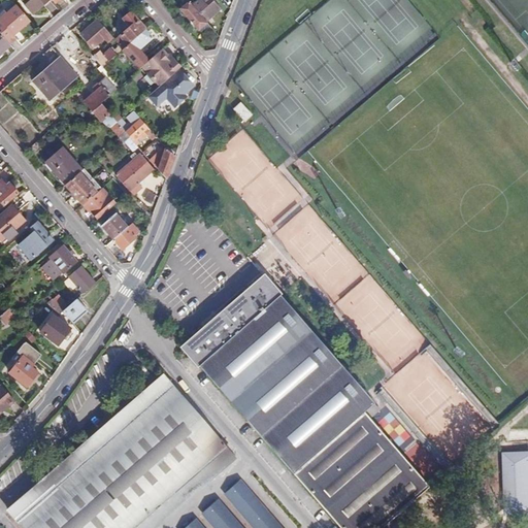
[(22,0),(33,13),(48,0),(22,0)]
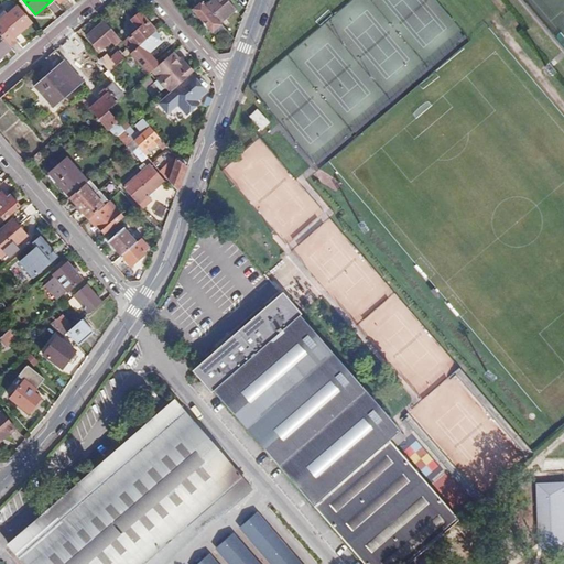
[(223,22),(203,0),(193,9),(214,32),(224,24),(223,22)]
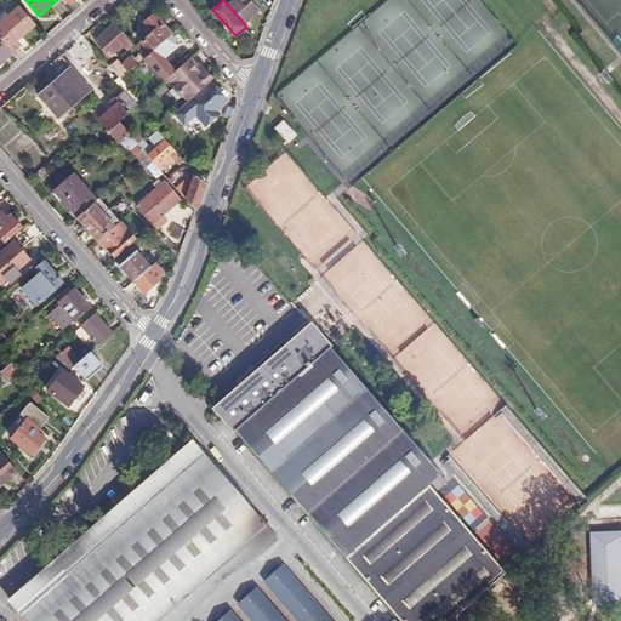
[(223,0),(245,24),(261,11),(251,0),(223,0)]
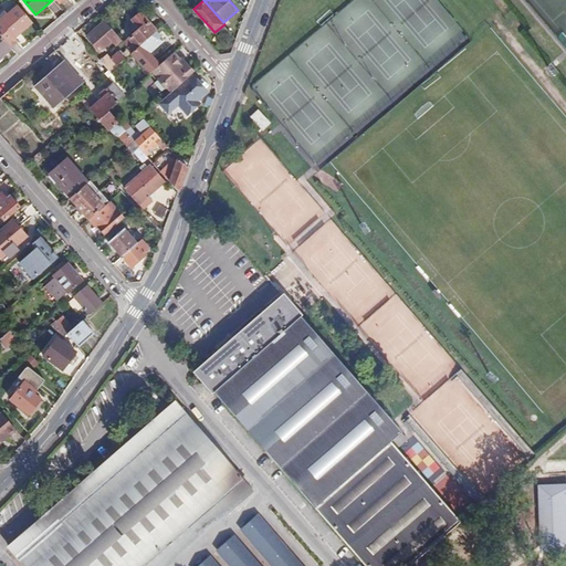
[(16,38),(32,23),(14,3),(0,14),(0,34),(12,49),(19,42),(16,38)]
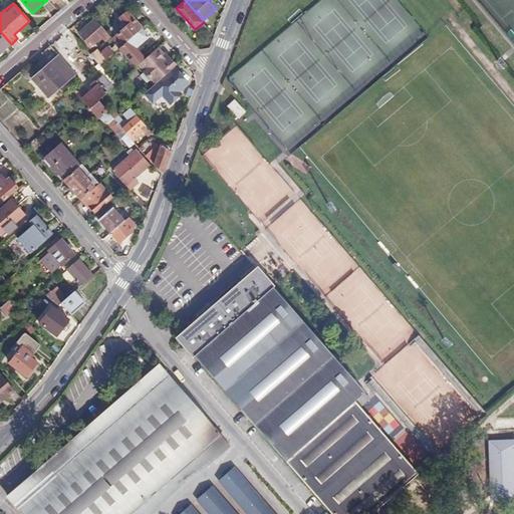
[(129,41),(143,30),(129,14),(121,20),(127,26),(113,39),(118,44),(121,48),(129,41)]
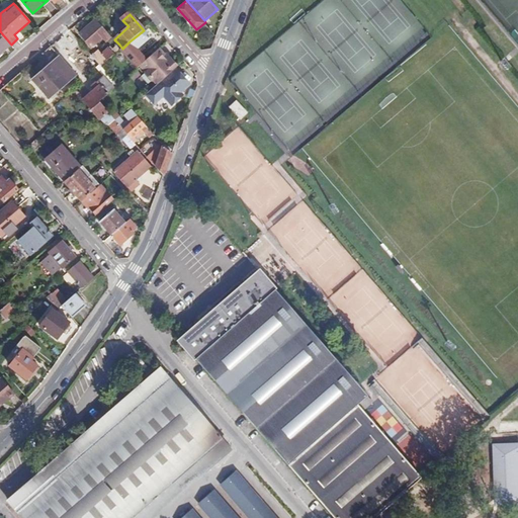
[(112,37),(96,19),(80,34),(92,48),(103,37),(107,40),(112,37)]
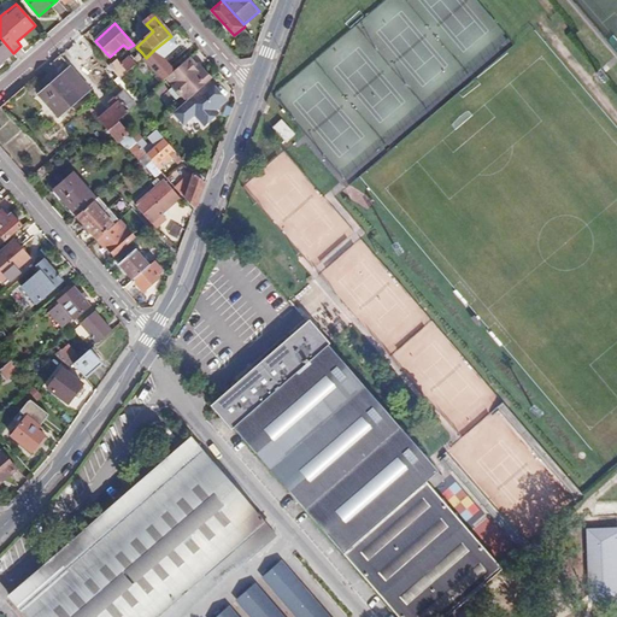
[(180,45),(171,36),(154,50),(163,59),(180,45)]
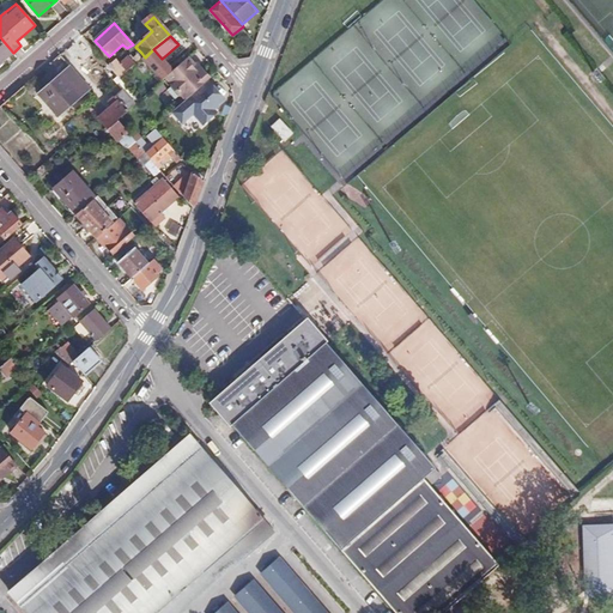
[(0,64),(13,53),(0,37),(0,64)]
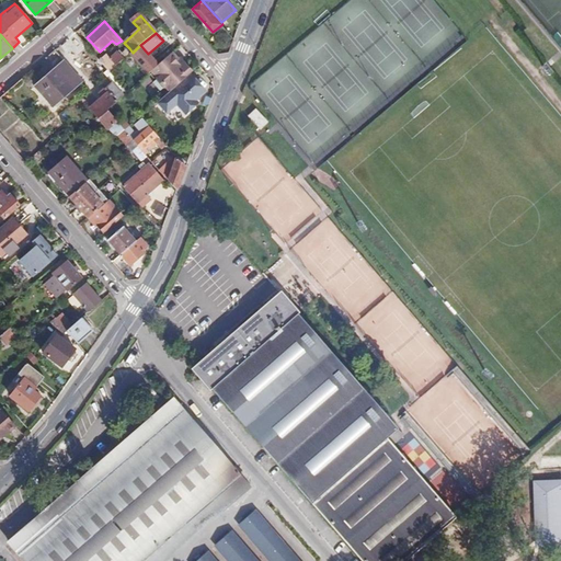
[(121,56),(124,59),(133,53),(129,48),(121,56)]
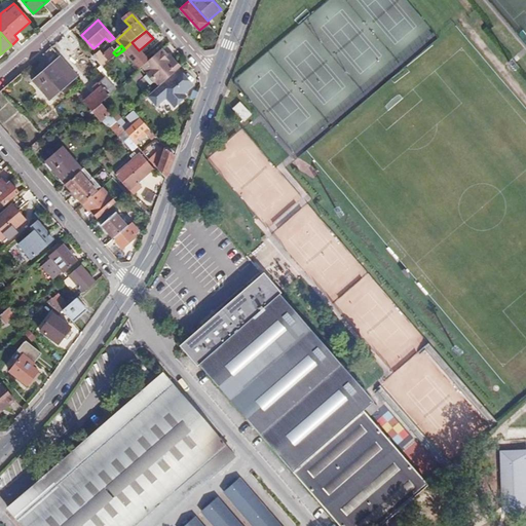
[(181,69),(163,48),(141,69),(146,75),(156,67),(167,80),(181,69)]
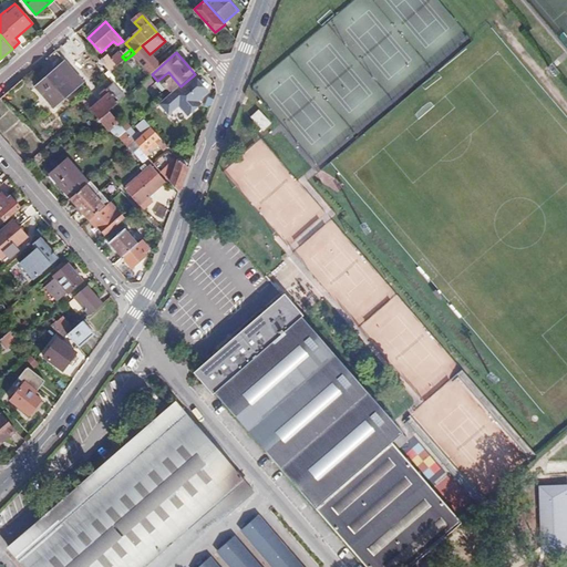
[(110,55),(102,62),(111,72),(125,60),(122,57),(120,53),(113,59),(110,55)]
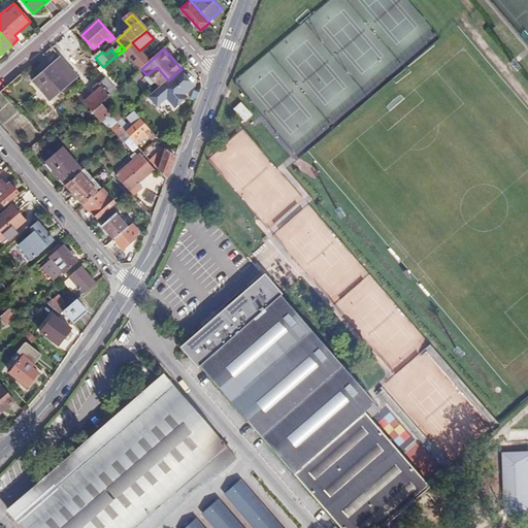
[(78,76),(62,57),(34,80),(51,100),(78,76)]
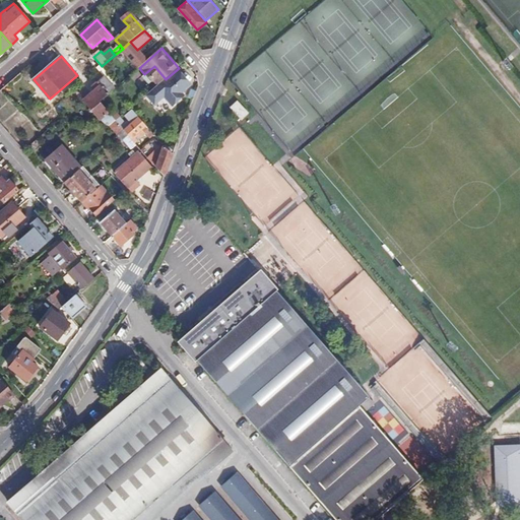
[(186,77),(179,68),(166,79),(131,110),(132,111),(139,119),(176,86),(186,77)]
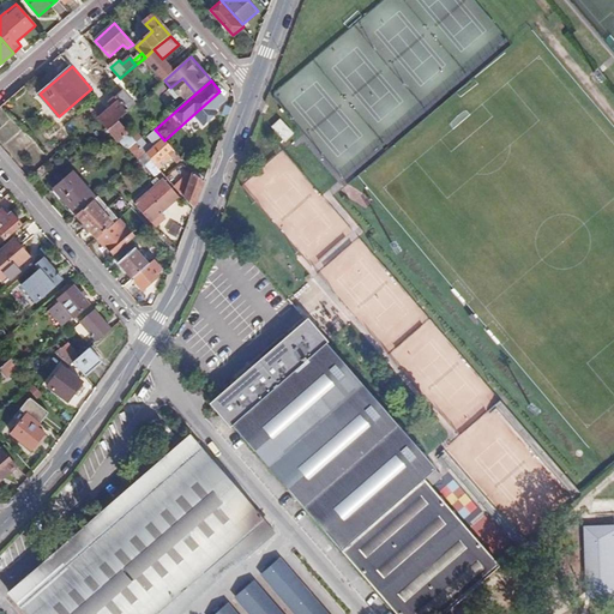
[(118,142),(128,133),(119,121),(134,106),(122,91),(113,98),(118,103),(98,119),(118,142)]
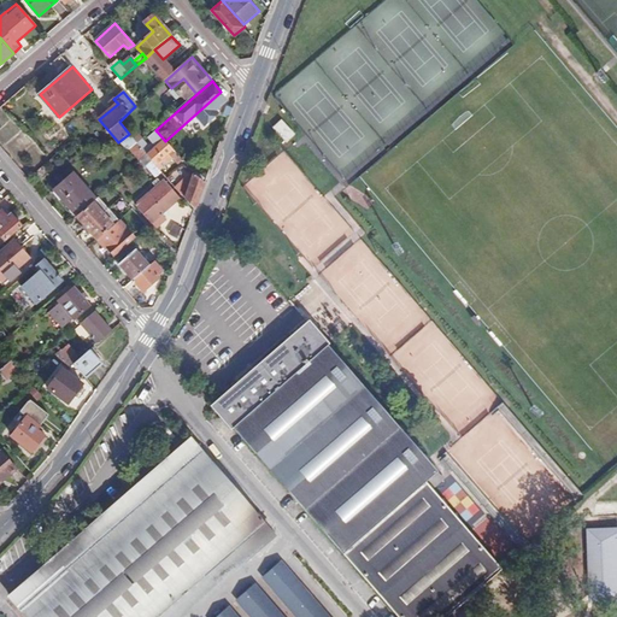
[(221,92),(209,103),(216,111),(223,121),(225,122),(231,104),(221,92)]
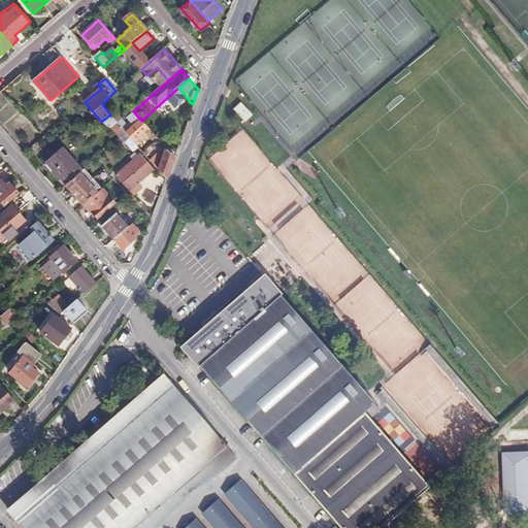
[(141,121),(147,128),(185,95),(178,88),(141,121)]
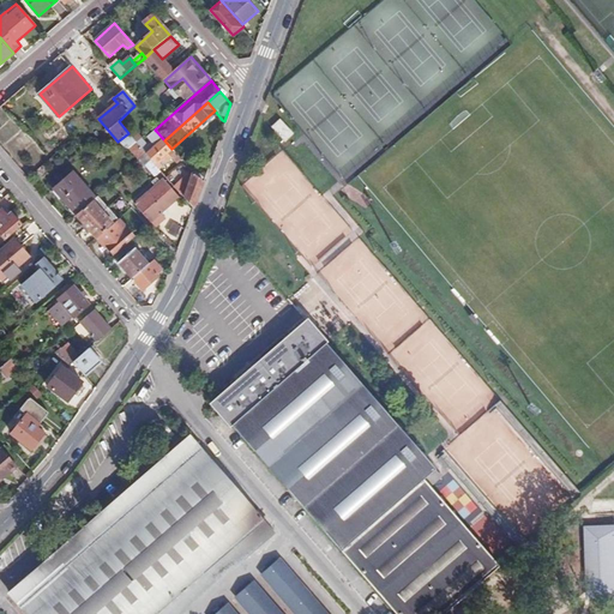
[(221,130),(222,131),(224,124),(214,121),(210,131),(218,133),(221,130)]
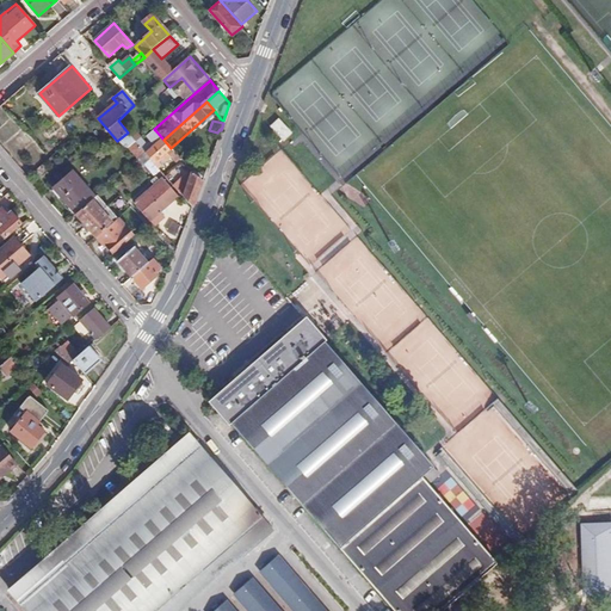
[(281,123),(273,128),(285,142),(292,136),(281,123)]
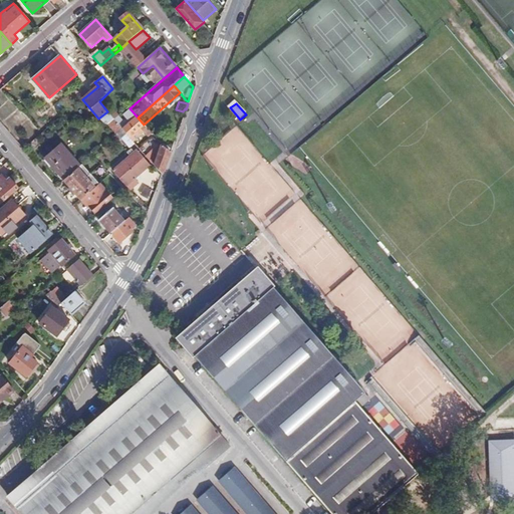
[(131,122),(123,130),(127,135),(130,137),(141,127),(143,131),(148,137),(151,134),(144,124),(138,117),(131,109),(123,115),(131,122)]
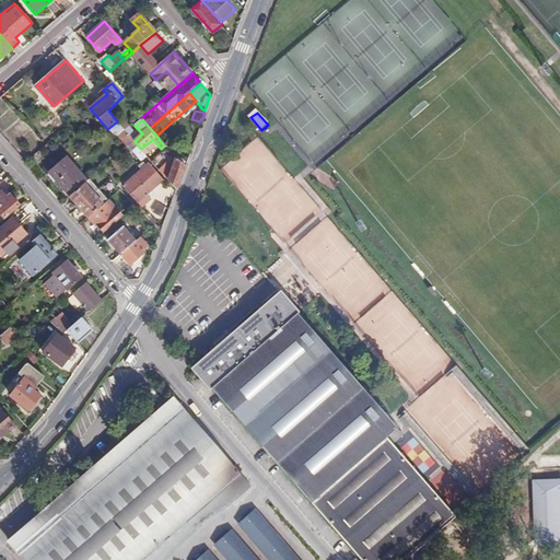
[(135,141),(126,131),(119,137),(128,147),(135,141)]
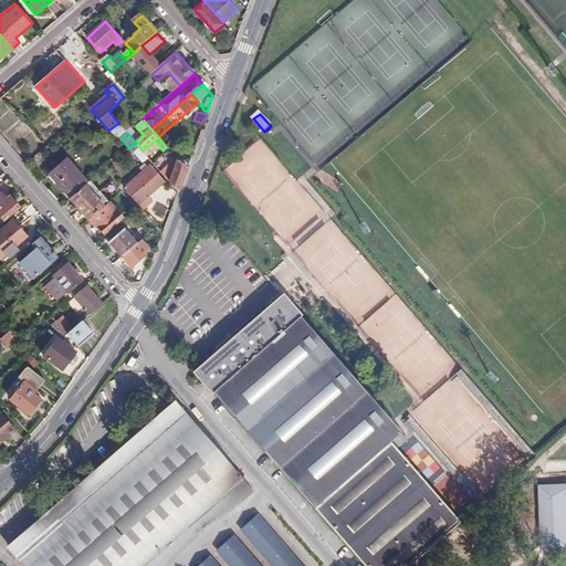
[(146,154),(157,144),(155,140),(143,150),(146,154)]
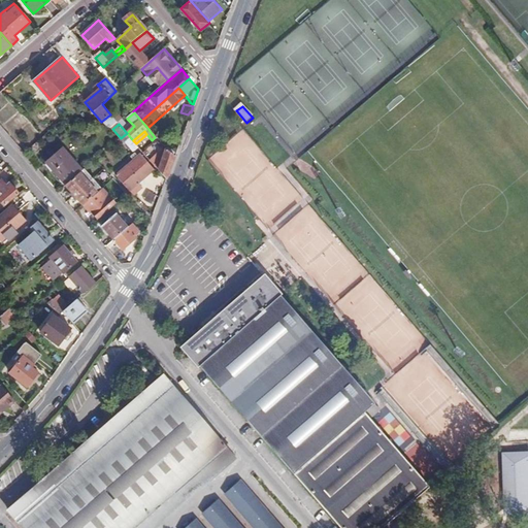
[(135,153),(140,149),(136,143),(133,140),(131,138),(126,142),(135,153)]
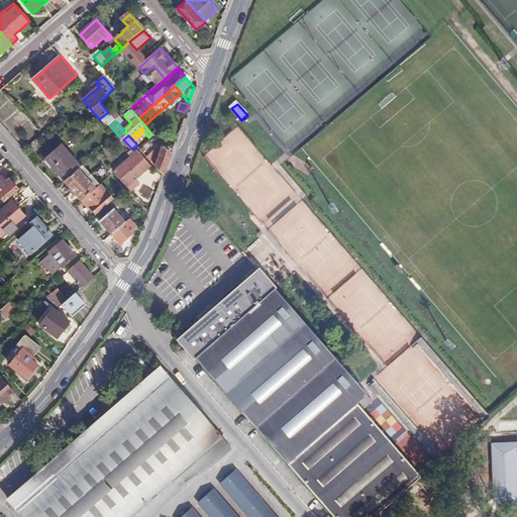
[(45,161),(65,182),(79,170),(81,168),(63,146),(45,161)]
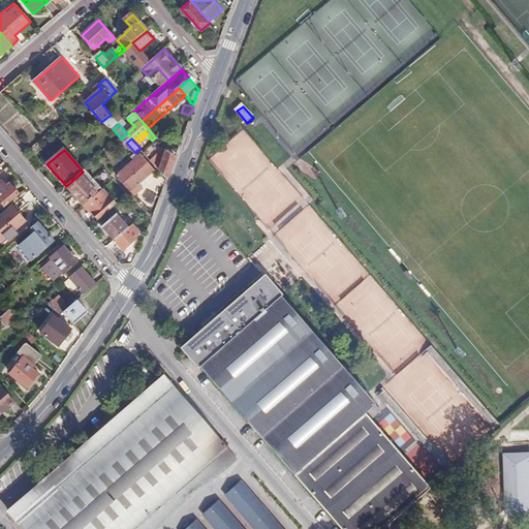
[(153,163),(160,172),(166,153),(162,152),(160,156),(153,163)]
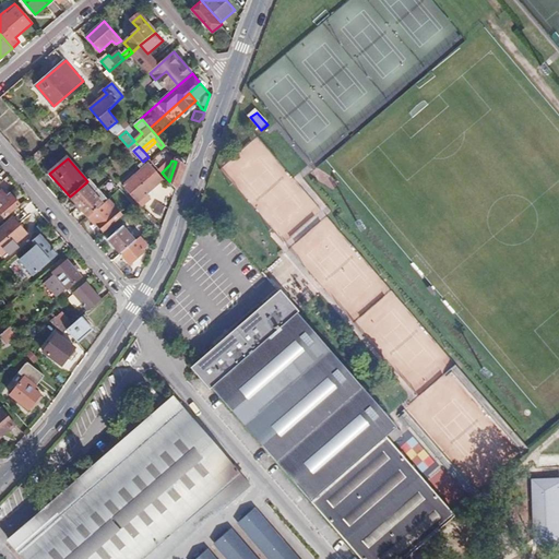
[(176,162),(169,181),(177,190),(186,165),(176,162)]
